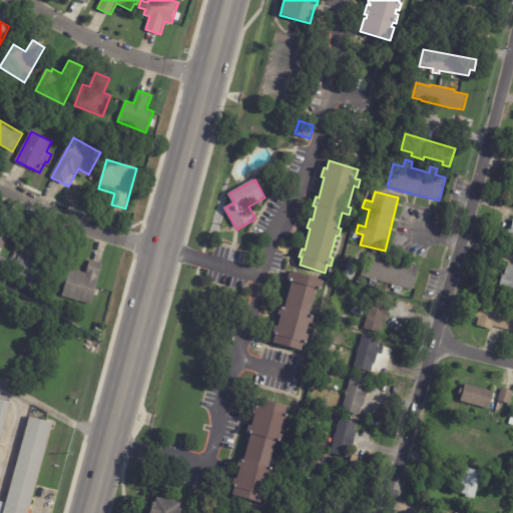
[(0,220),(15,228),(0,255),(7,260),(0,271),(0,220)]
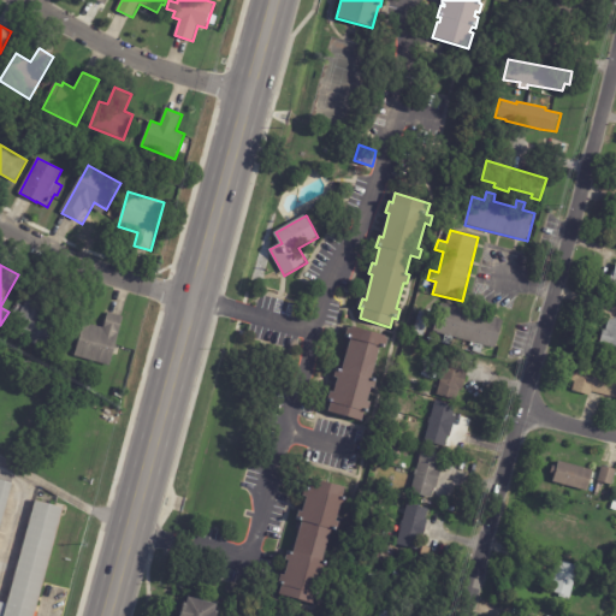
[(37,284),(54,294),(47,308),(60,314),(43,349),(11,332),(35,284),(37,284)]
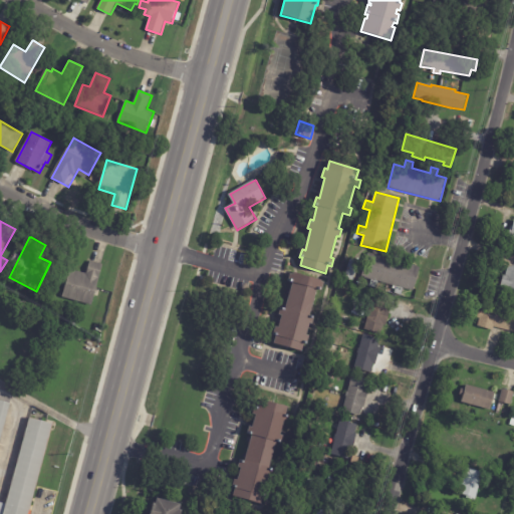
[(363,276),(370,252),(422,267),(415,291),(405,288),(403,295),(396,293),(398,286),(379,281),(377,288),(371,286),(373,279),(363,276)]
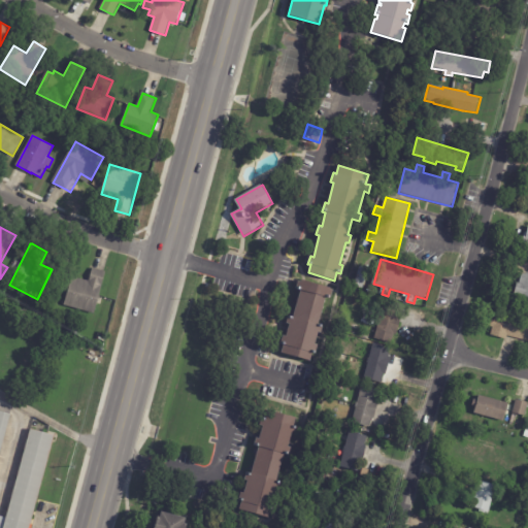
[(369,269),(364,289),(355,287),(361,266),(369,269)]
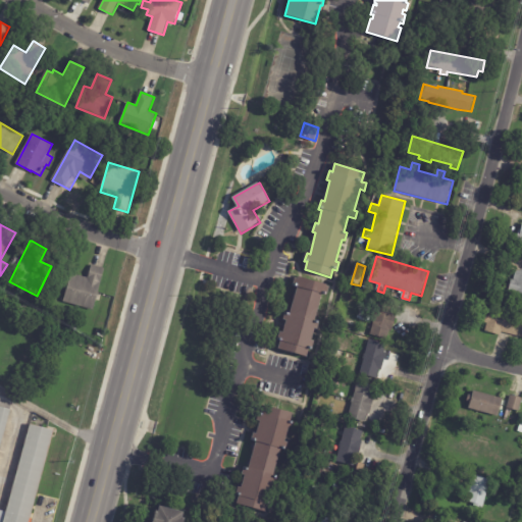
[(92,265),(105,269),(94,310),(64,302),(71,274),(88,278),(92,265)]
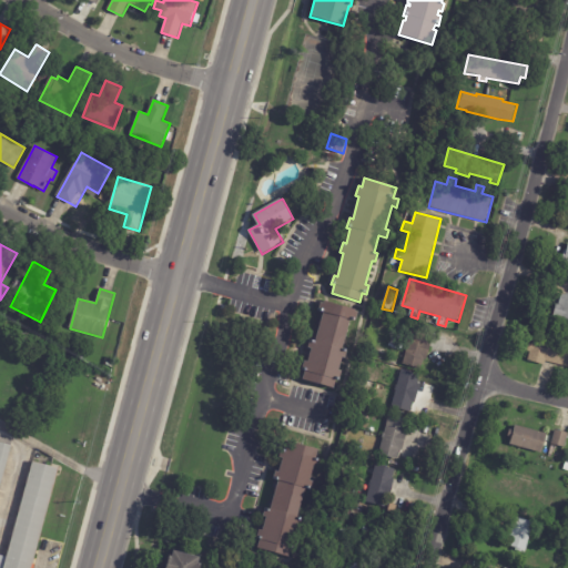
[(567,318),(555,315),(558,304),(559,305),(563,294),(567,295),(567,293),(567,318)]
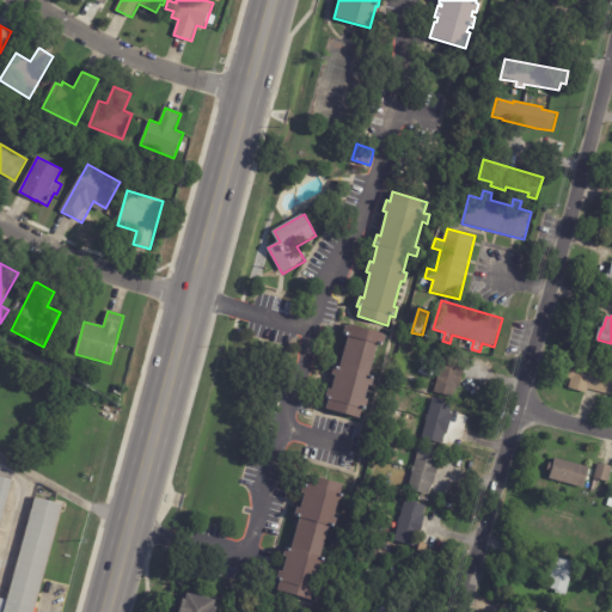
[(350,325),(383,335),(383,336),(386,337),(384,346),(378,344),(369,377),(374,378),(372,386),(369,385),(365,401),(368,402),(366,410),(362,409),(360,418),(326,409),(328,401),(325,399),(328,390),(331,390),(336,377),(331,375),(334,366),(340,368),(348,336),(343,335),(346,326),(349,328),(350,325)]
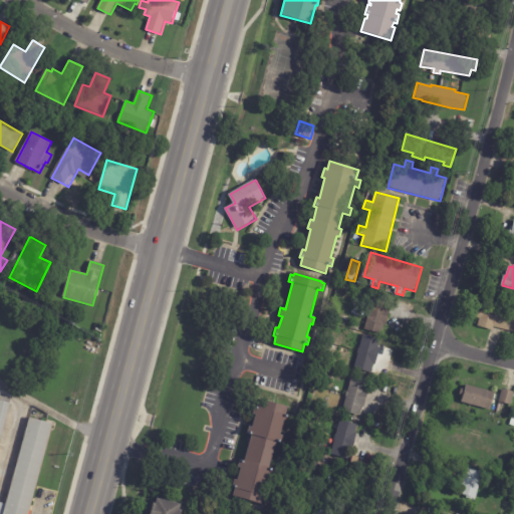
[(391,300),(389,308),(392,309),(387,326),(384,325),(382,334),(365,329),(375,295),(391,300)]
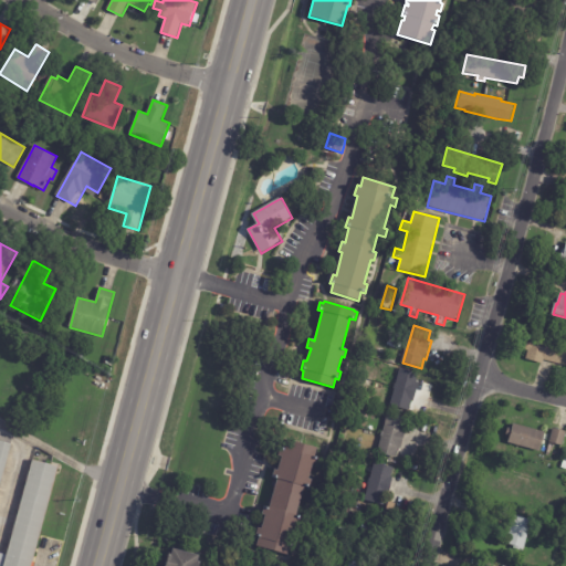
[(565,365),(564,365),(545,359),(544,364),(527,359),(530,350),(527,349),(528,343),(532,344),(534,336),(565,345),(565,365)]
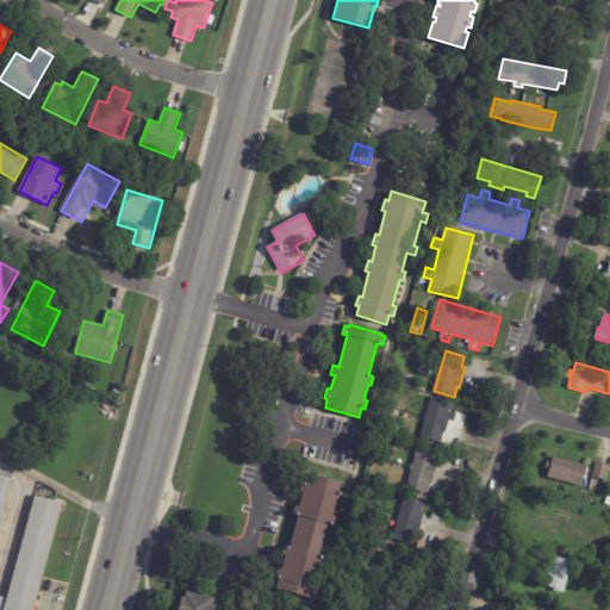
[(450,410),(449,415),(452,415),(447,434),(444,433),(442,443),(422,437),(433,397),(453,403),(450,410)]
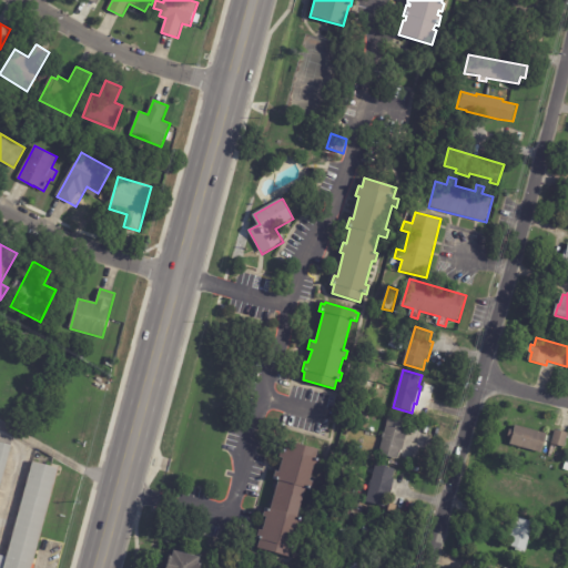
[(409,422),(406,432),(408,432),(403,450),(402,450),(398,459),(379,454),(391,417),(409,422)]
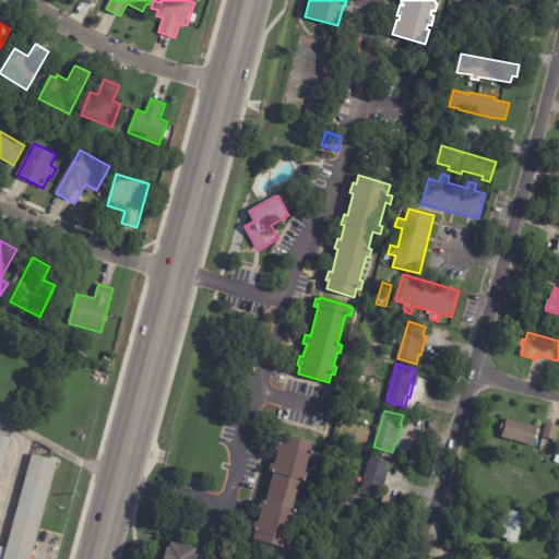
[(364,415),(361,423),(352,419),(353,413),(364,415)]
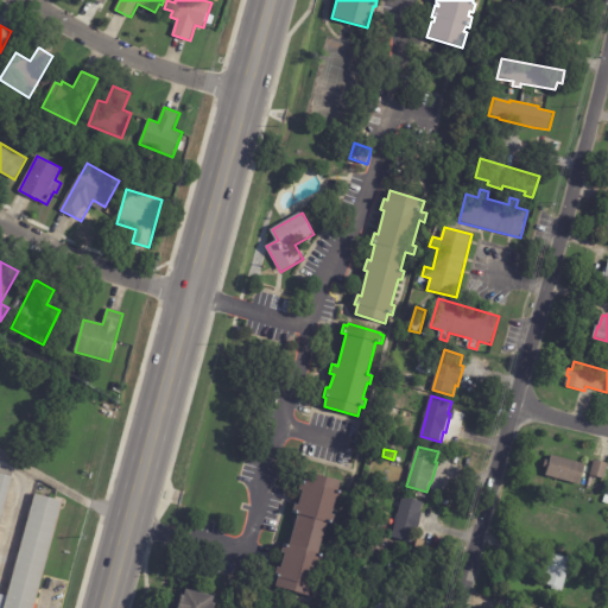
[(586,466),(580,486),(546,476),(548,468),(544,467),(546,460),(550,461),(551,455),(586,464),(586,466)]
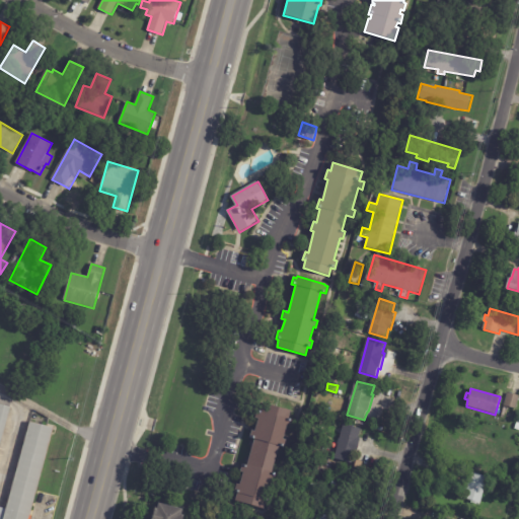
[(518,395),(518,396),(516,409),(505,405),(508,393),(518,395)]
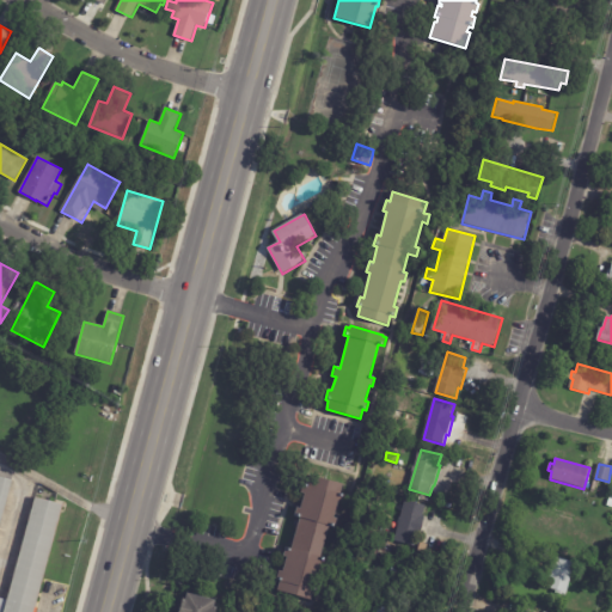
[(277,592),(280,581),(277,580),(279,573),(282,574),(287,558),(283,557),(286,550),(291,551),(300,516),(295,515),(298,509),(300,509),(304,495),(301,494),(303,487),(306,488),(310,475),(343,484),(341,495),(346,496),(342,506),(338,505),(335,519),(337,520),(335,528),(330,527),(320,560),(326,561),(324,569),(320,568),(316,585),(320,586),(318,593),(314,592),(311,601),(277,592)]
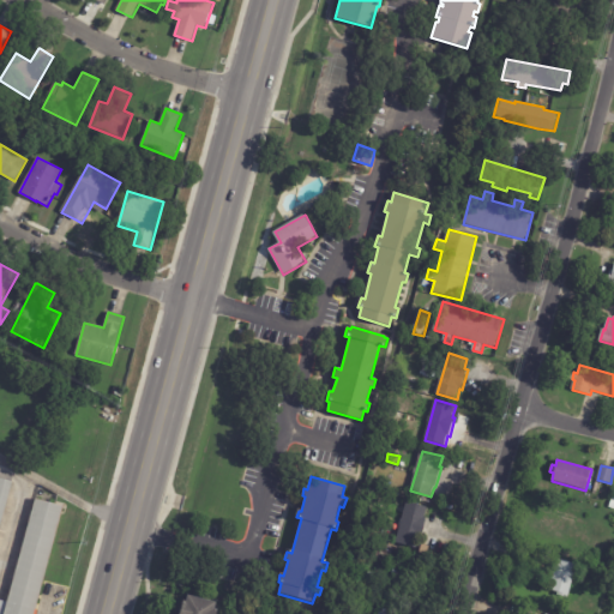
[(0,479),(12,483),(0,527),(0,479)]
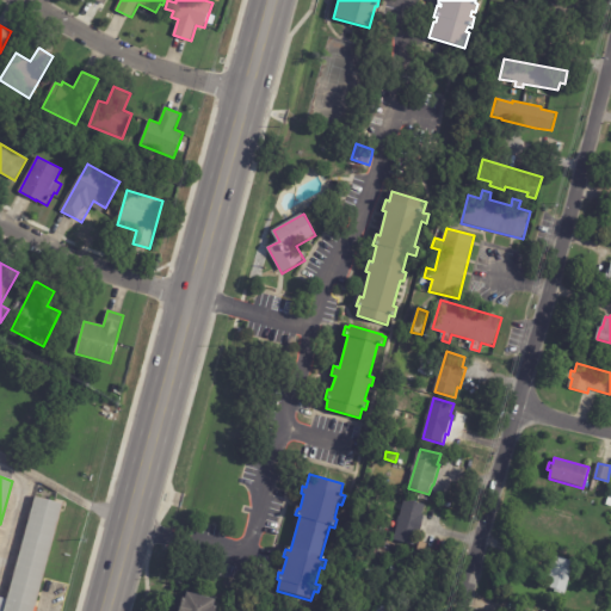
[(55,504),(62,505),(32,610),(0,610),(0,598),(7,600),(35,498),(55,504)]
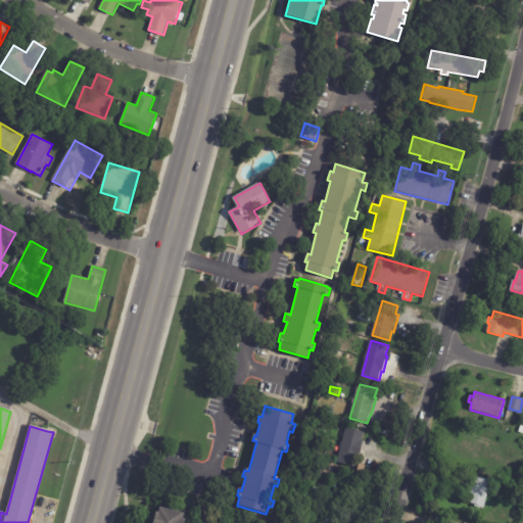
[(364,441),(360,459),(358,459),(355,467),(338,463),(347,428),(365,432),(363,440),(364,441)]
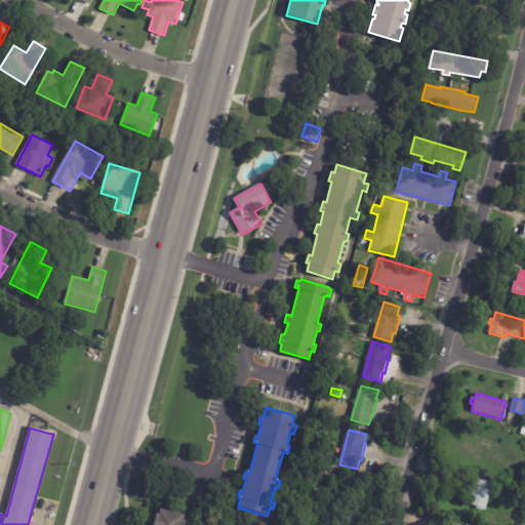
[(494,482),(487,511),(478,509),(478,507),(472,506),(475,495),(472,494),(476,477),(494,482)]
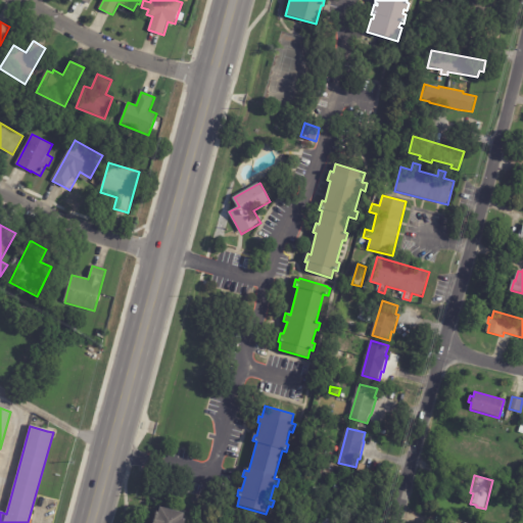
[(510,487),(517,489),(516,495),(508,493),(510,487)]
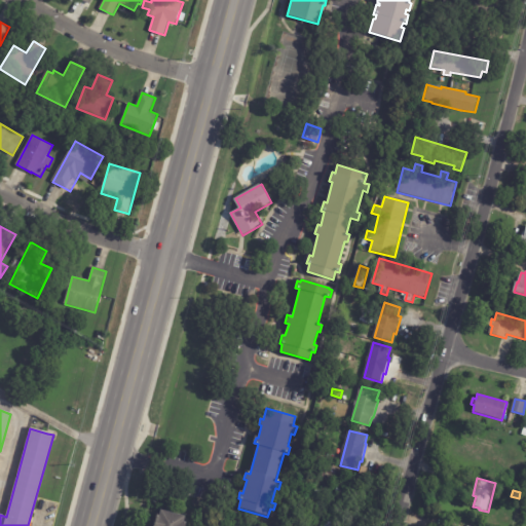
[(184,525),(152,525),(156,515),(158,516),(160,511),(184,517),(183,523),(185,523),(184,525)]
